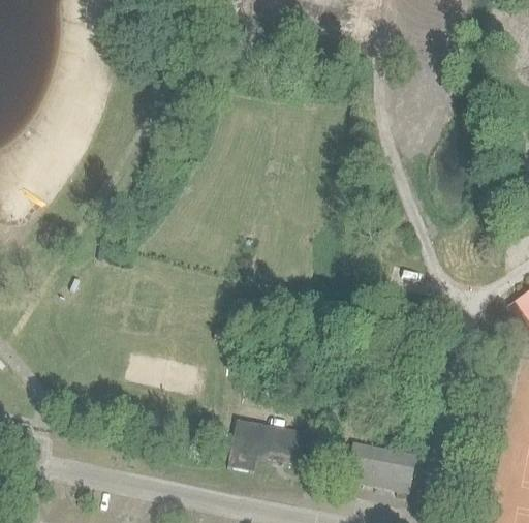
[(0,260),(0,285),(12,272),(0,260)]
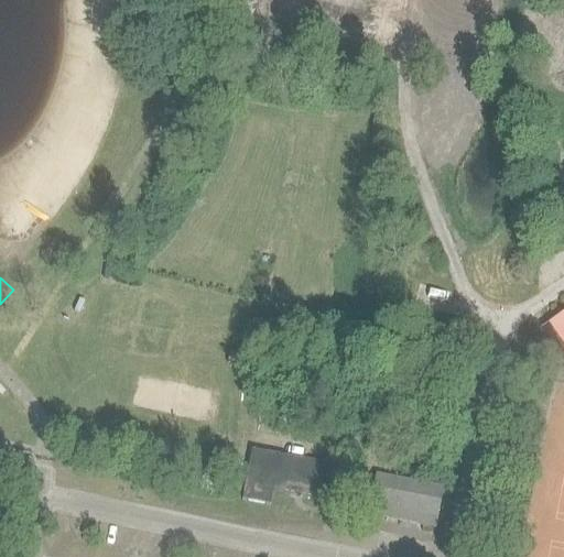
[(563,308),(539,326),(563,362),(563,308)]
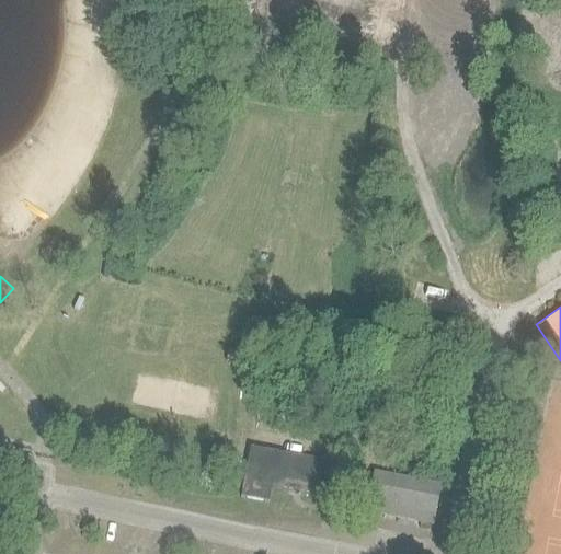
[(240,359),(240,348),(230,347),(229,358),(240,359)]
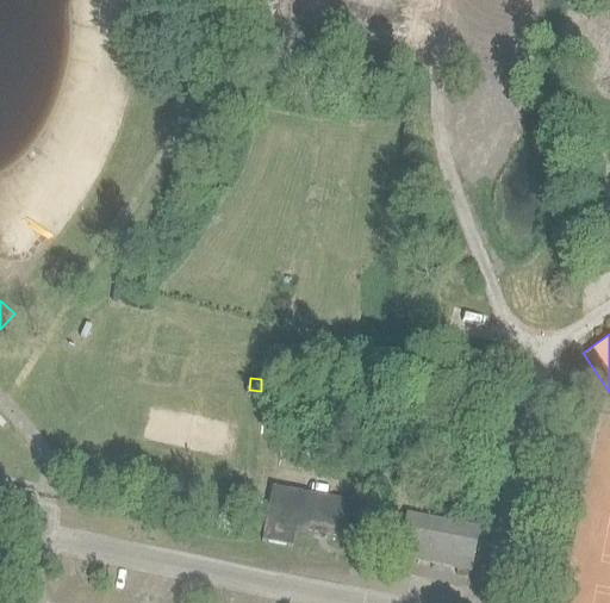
[(369,501),(367,499),(368,492),(350,489),(349,497),(272,482),(261,536),(292,542),(296,524),(362,538),(386,542),(392,505),(369,501)]
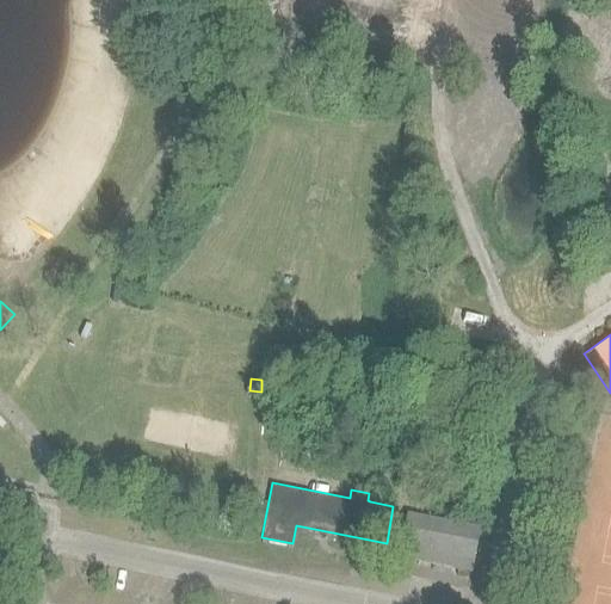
[(400,546),(474,560),(481,524),(407,510),(400,546)]
